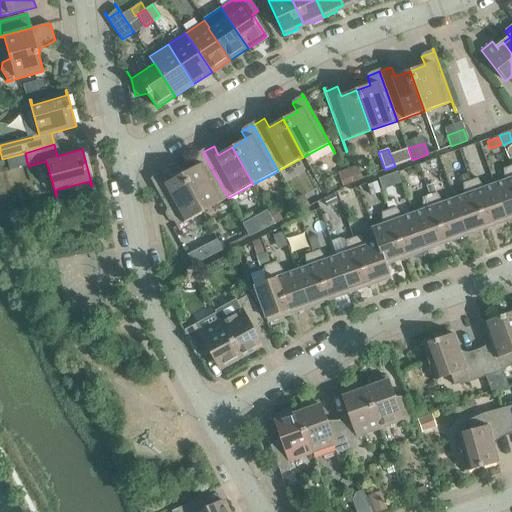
[(196,167),(182,175),(202,212),(228,198),(202,152),(191,159),(196,167)]
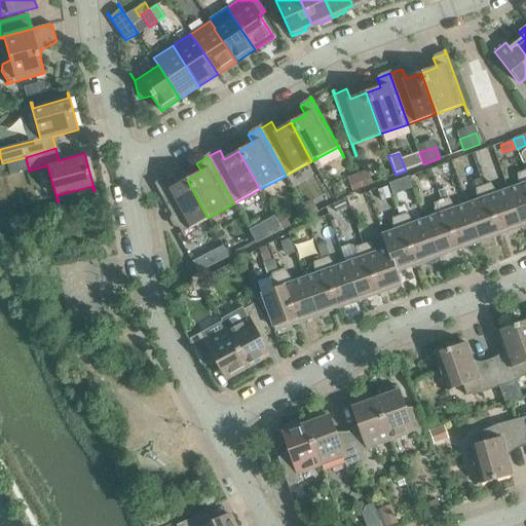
[(525,176),(524,171),(517,174),(518,186),(508,190),(521,227),(525,225),(525,176)]
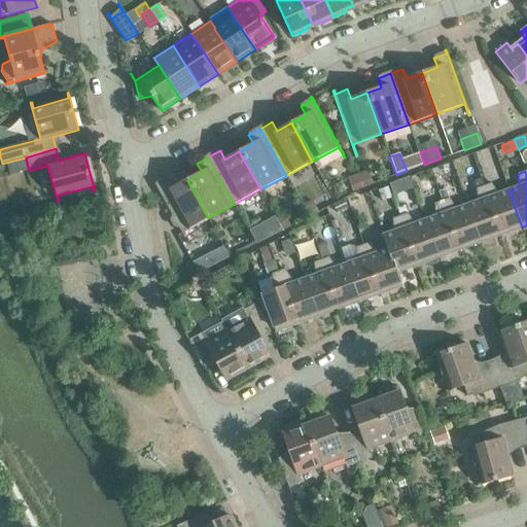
[(156,185),(154,182),(153,182),(172,215),(170,220),(174,226),(179,229),(187,244),(188,243),(182,233),(208,218),(187,180),(173,187),(168,179),(156,185)]
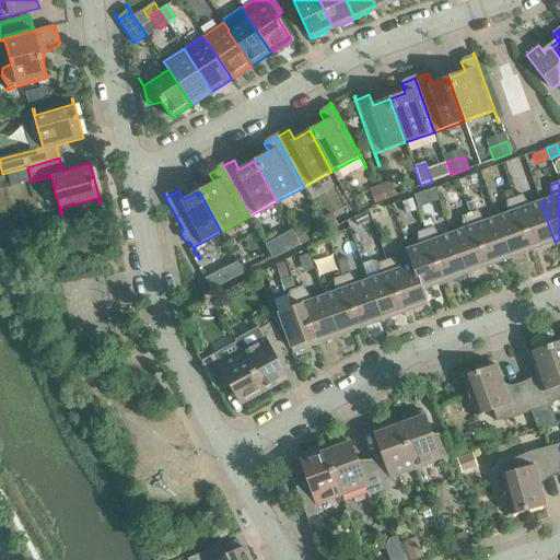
[(522,195),(514,198),(532,246),(539,243),(540,247),(555,242),(540,202),(529,206),(522,195)]
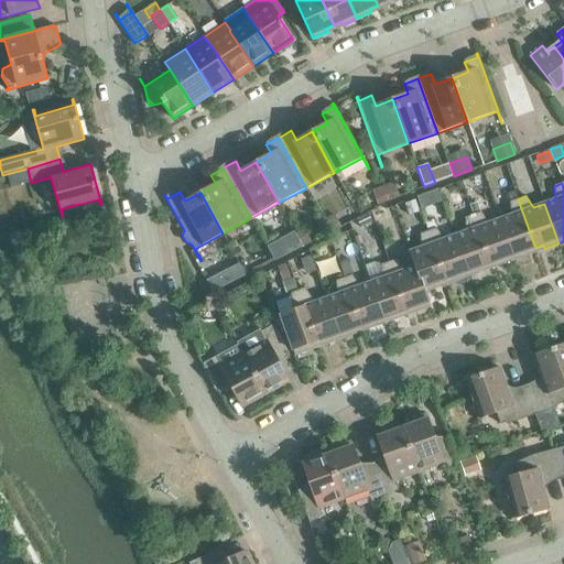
[(509,202),(510,216),(499,219),(513,260),(528,255),(527,251),(535,248),(518,199),(509,202)]
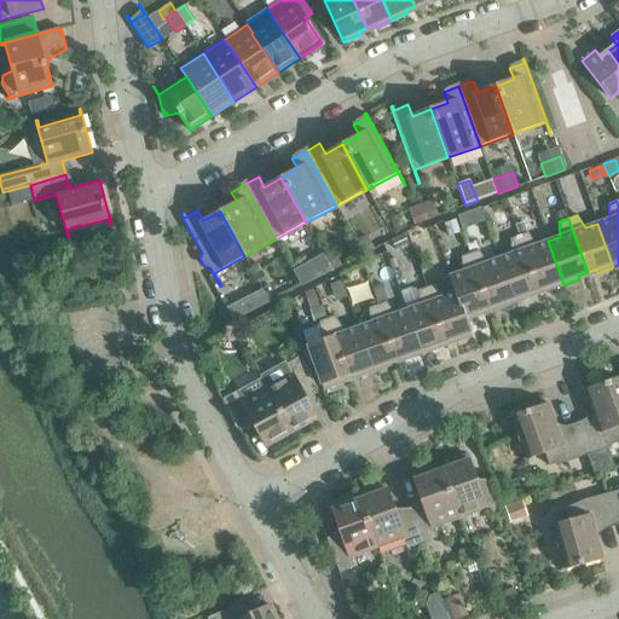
[(519,236),(526,233),(524,223),(515,225),(519,236)]
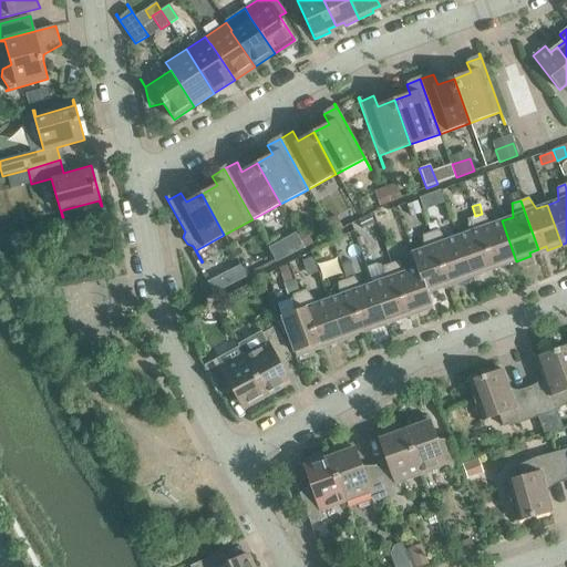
[(502,266),(516,261),(502,220),(491,225),(483,214),(475,216),(493,265),(501,263),(502,266)]
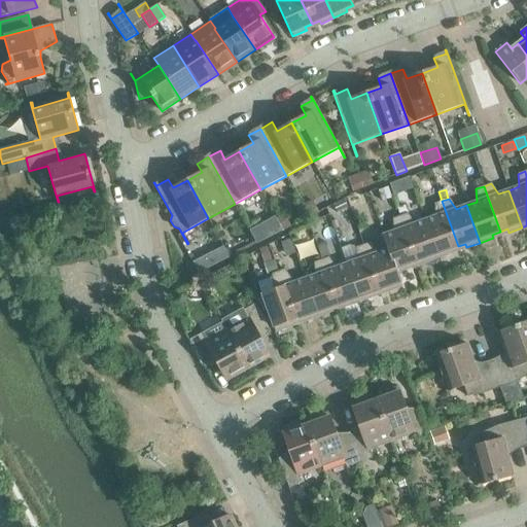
[(435,216),(425,220),(438,257),(452,252),(451,249),(458,246),(442,201),(433,204),(435,216)]
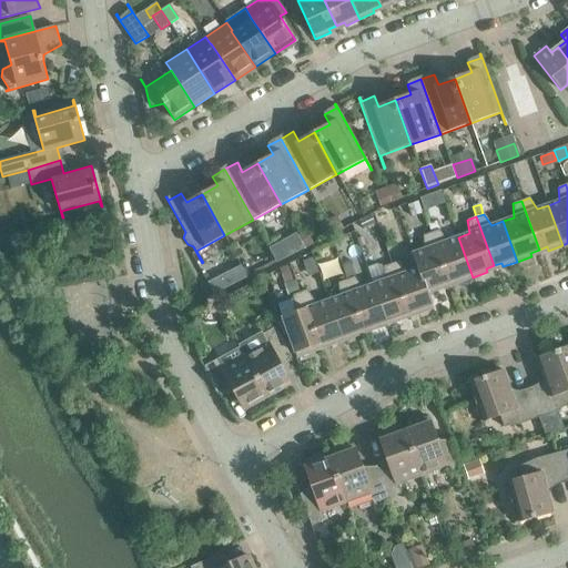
[(473,277),(458,237),(447,241),(439,230),(430,233),(448,282),(456,280),(458,283),(473,277)]
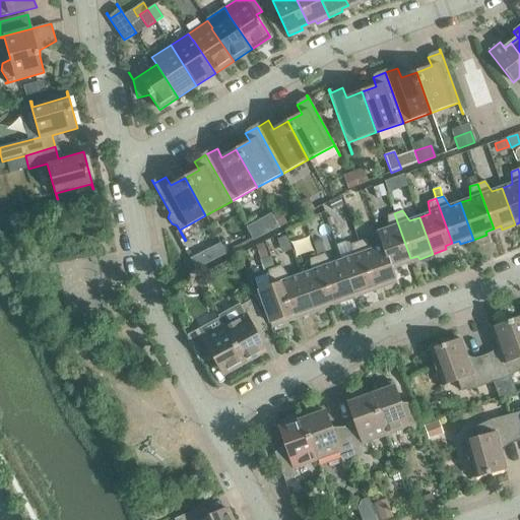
[(377,233),(382,246),(383,246),(391,269),(392,269),(404,264),(403,261),(410,258),(394,213),(387,216),(388,229),(377,233)]
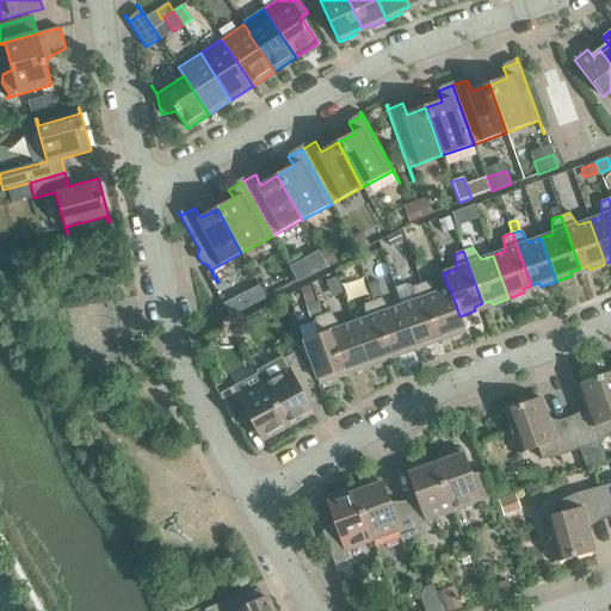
[(322,252),(290,264),(296,279),(328,269),(322,252)]
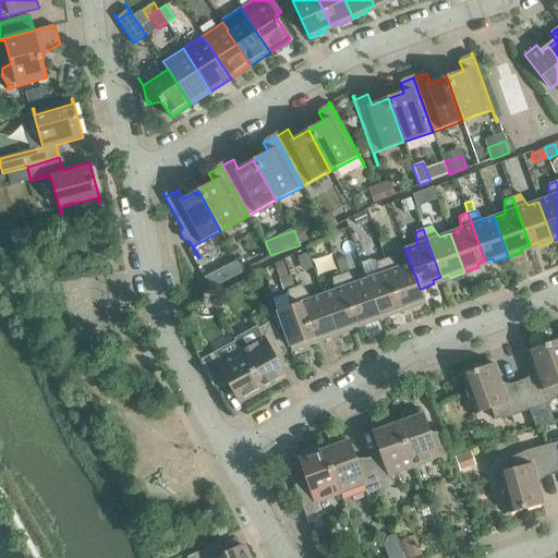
[(392,256),(384,259),(401,307),(409,304),(411,308),(425,303),(421,289),(420,289),(411,264),(410,264),(400,267),(392,256)]
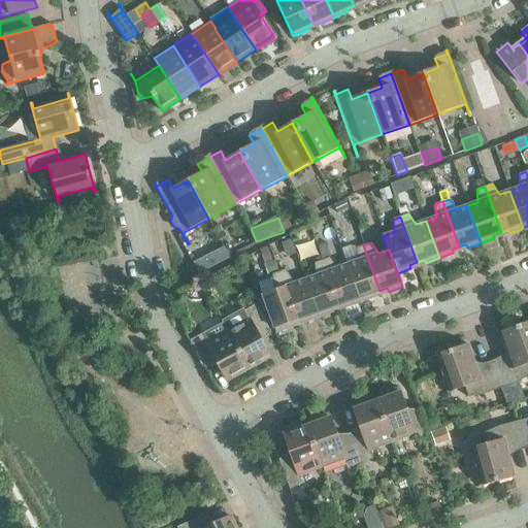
[(380,291),(363,245),(356,248),(357,261),(347,264),(360,302),(373,297),(372,294),(380,291)]
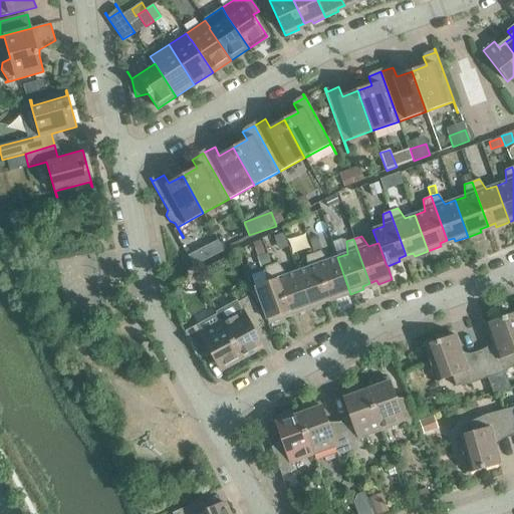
[(337,298),(350,294),(337,257),(327,261),(320,251),(313,253),(329,298),(336,295),(337,298)]
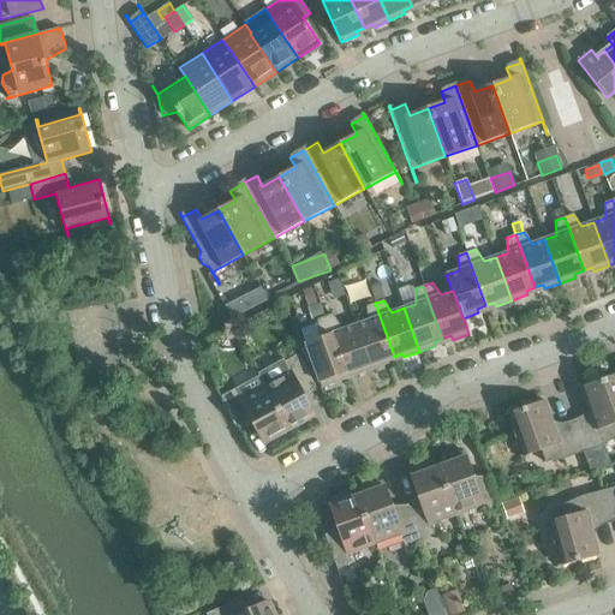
[(366,322),(354,326),(370,369),(387,364),(384,359),(394,357),(375,303),(365,306),(366,322)]
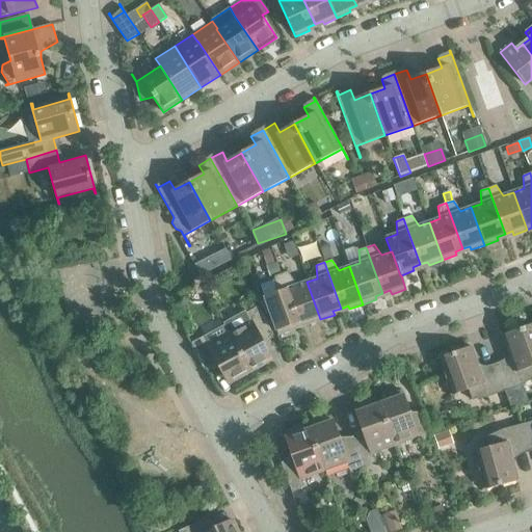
[(297,286),(287,271),(281,274),(298,323),(306,321),(307,324),(320,319),(307,282),(297,286)]
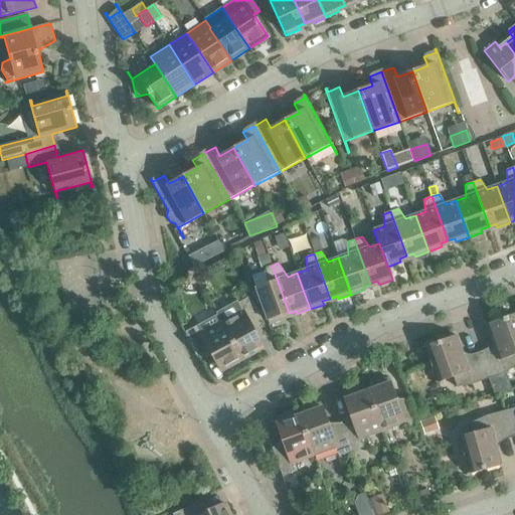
[(280,317),(289,313),(272,266),(265,268),(267,284),(255,288),(269,324),(281,320),(280,317)]
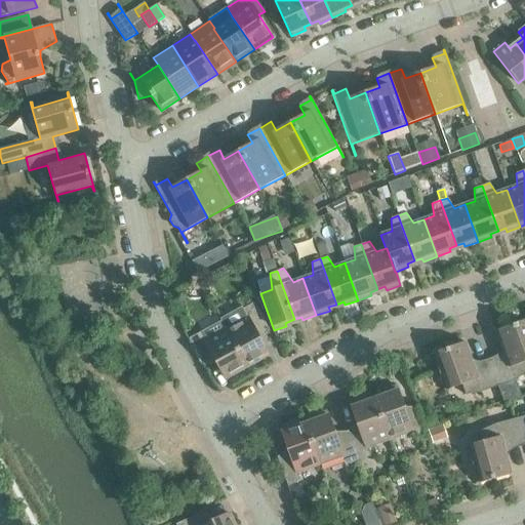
[(226,329),(247,367),(269,356),(263,341),(261,342),(257,335),(269,329),(254,304),(221,321),(226,329)]
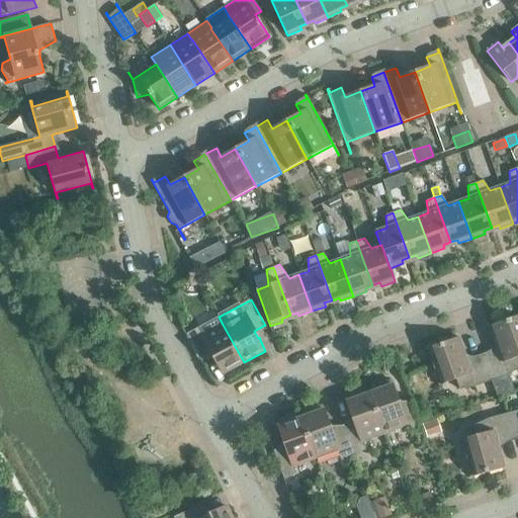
[(482,357),(496,398),(513,392),(507,374),(517,368),(517,362),(516,358),(517,356),(517,316),(488,328),(497,352),(482,357)]
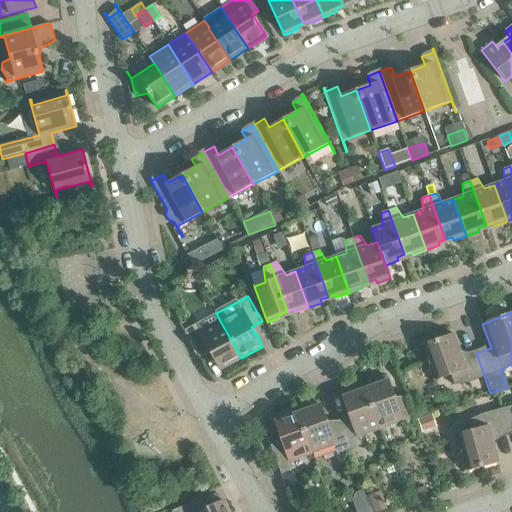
[(220,321),(200,332),(196,324),(184,330),(198,356),(209,350),(213,357),(212,357),(220,370),(241,358),(220,321)]
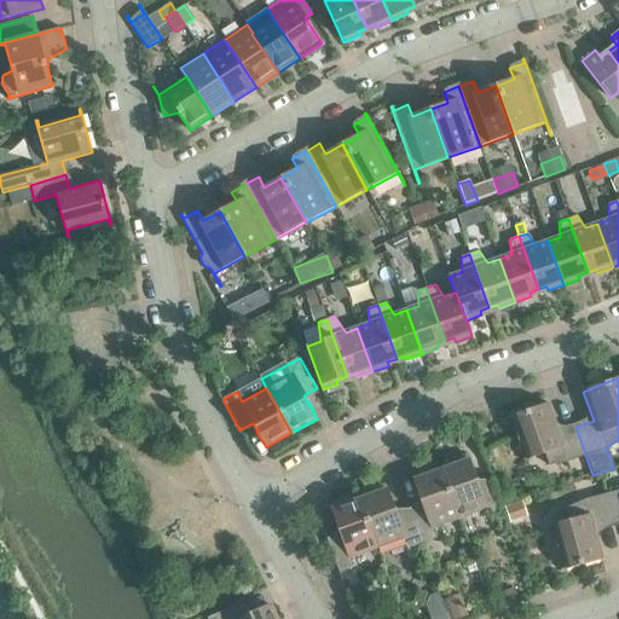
[(593,475),(576,427),(556,434),(547,405),(503,420),(503,422),(510,420),(525,460),(518,462),(519,463),(543,455),(548,467),(566,464),(585,457),(593,475)]
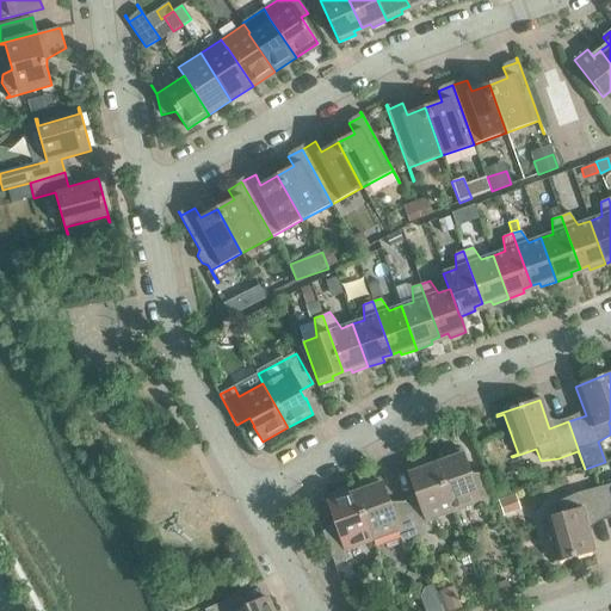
[(497,507),(485,474),(471,480),(468,470),(469,470),(460,450),(437,454),(439,463),(436,464),(452,512),(479,503),(482,512),(497,507)]
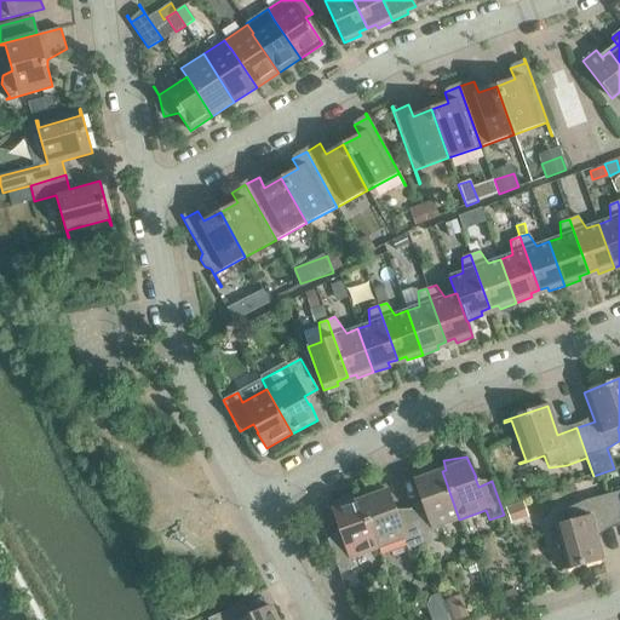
[(422,497),(424,506),(411,511),(422,544),(436,539),(432,528),(459,520),(442,471),(438,472),(434,464),(413,475),(419,498),(422,497)]
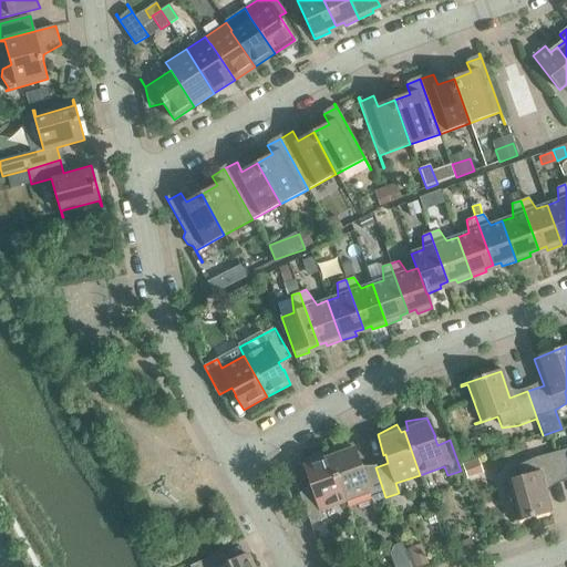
[(373,503),(385,497),(375,467),(362,472),(359,464),(361,463),(352,444),(330,449),(332,456),(329,457),(346,502),(369,493),(373,503)]
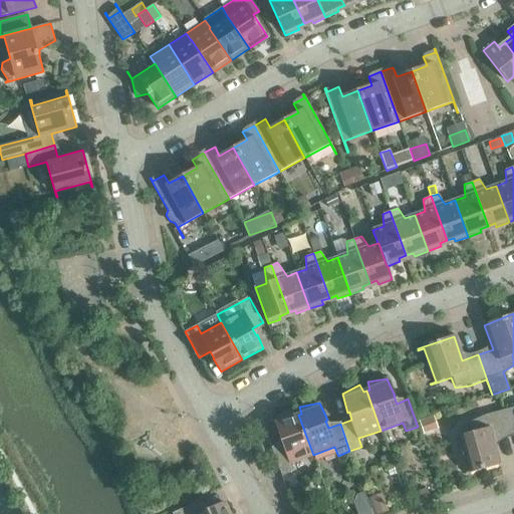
[(513,407),(502,411),(509,435),(513,434),(513,407)]
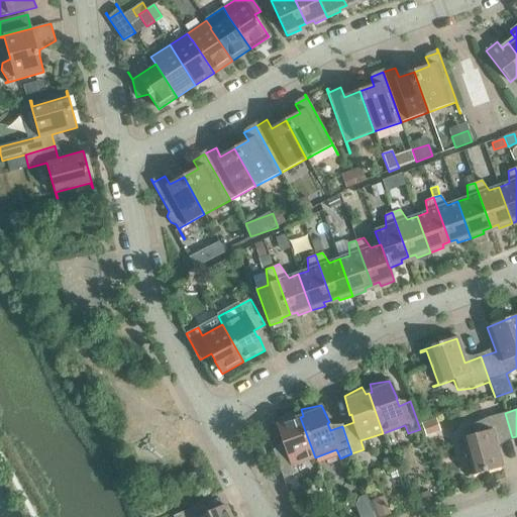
[(274,450),(284,479),(296,474),(293,466),(315,457),(300,417),(297,418),(294,411),(277,421),(282,439),(283,439),(285,446),(274,450)]
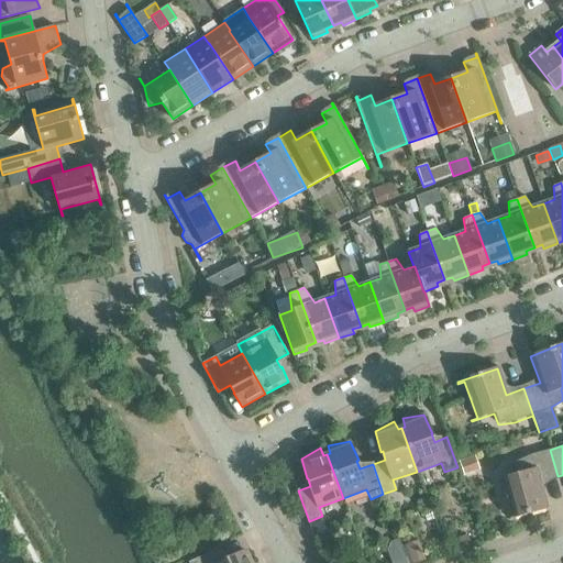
[(540,482),(558,476),(550,450),(531,455),(516,462),(519,473),(496,479),(497,481),(503,479),(512,517),(507,518),(507,520),(548,508),(540,482)]
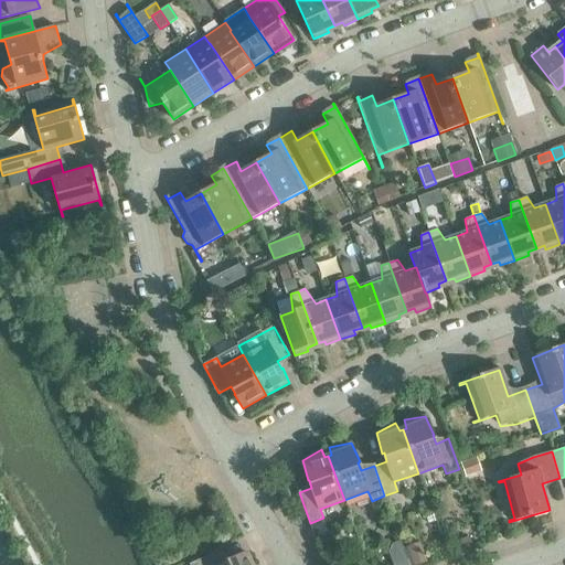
[(392,561),(394,560),(404,555),(400,543),(392,545),(388,553),(392,561)]
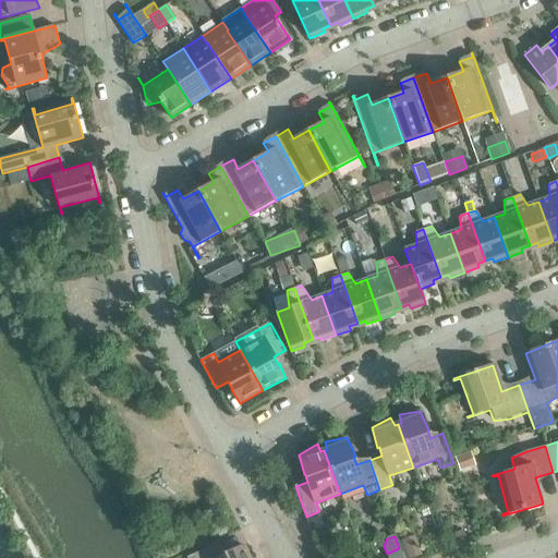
[(413,557),(422,556),(414,536),(400,541),(407,557),(413,557)]
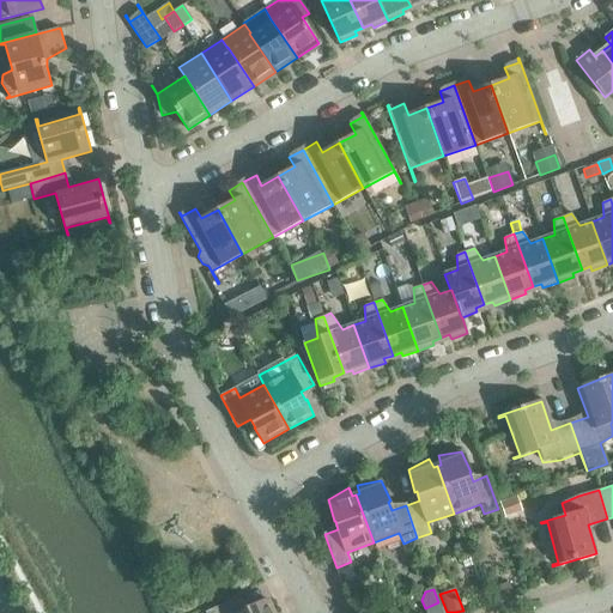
[(273,612),(268,600),(252,606),(252,607),(244,611),(238,598),(205,612),(273,612)]
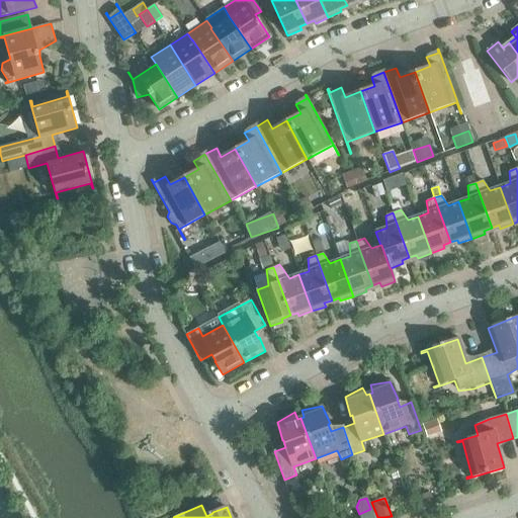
[(373,517),(370,509),(361,513),(362,517),(373,517)]
